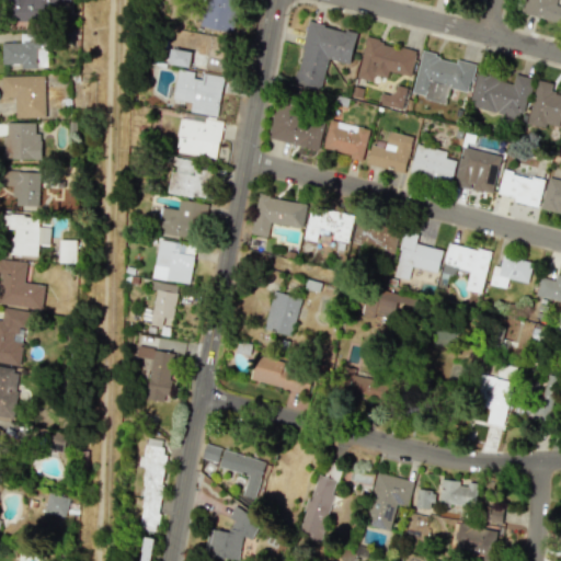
[(7,0),(9,25),(33,24),(33,15),(46,15),(46,3),(71,2),(70,0),(7,0)]
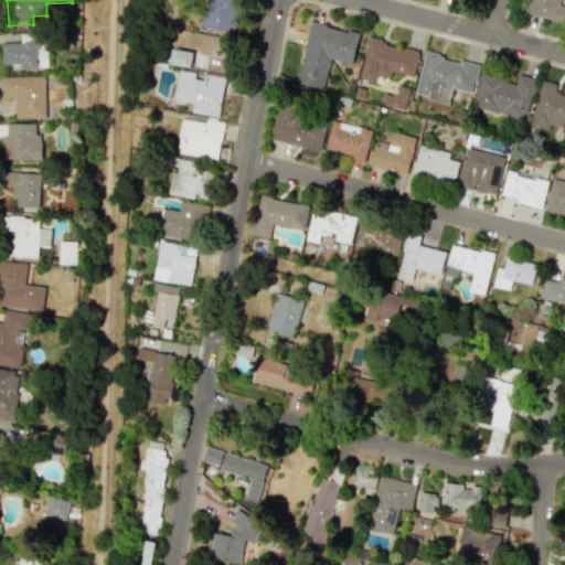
[(233,32),(238,0),(209,0),(205,27),(233,32)]
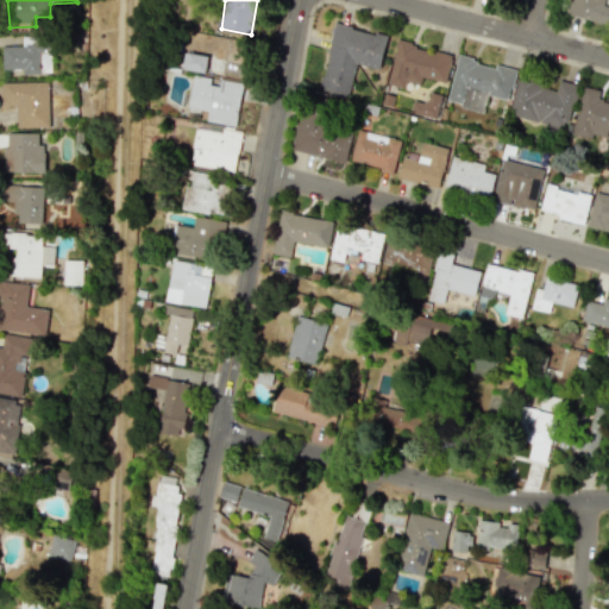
[(567,0),(564,14),(608,25),(608,6),(606,6),(607,0),(567,0)]
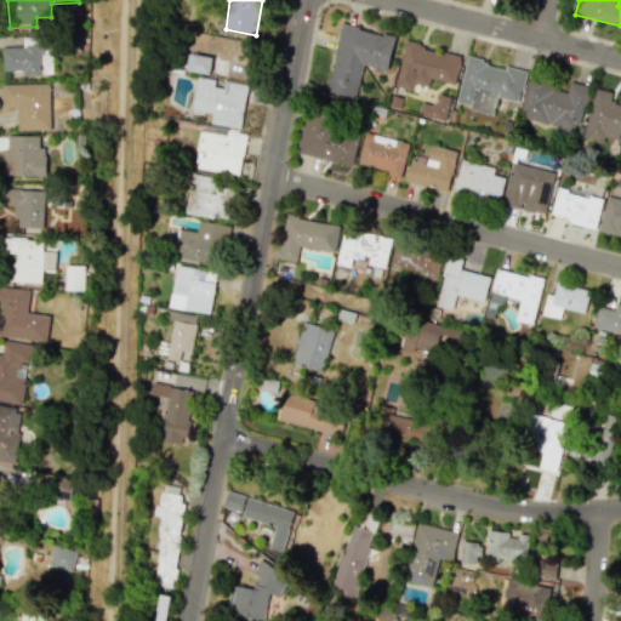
[(394,36),(341,23),(325,91),(355,98),(363,66),(387,70),(394,36)]
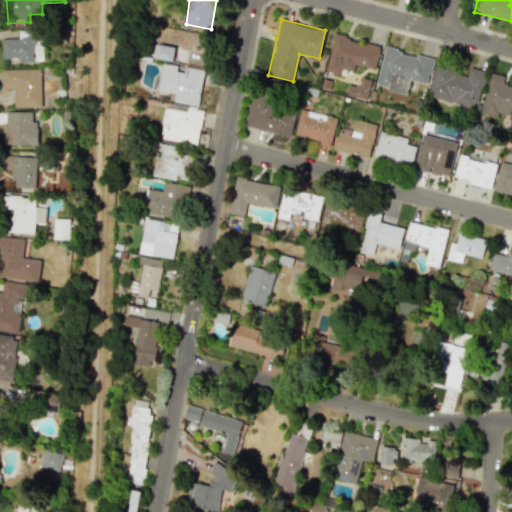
[(19,38),(1,39),(2,58),(19,58),(19,62),(44,62),(43,38),(31,38),(30,30),(19,31),(19,38)]
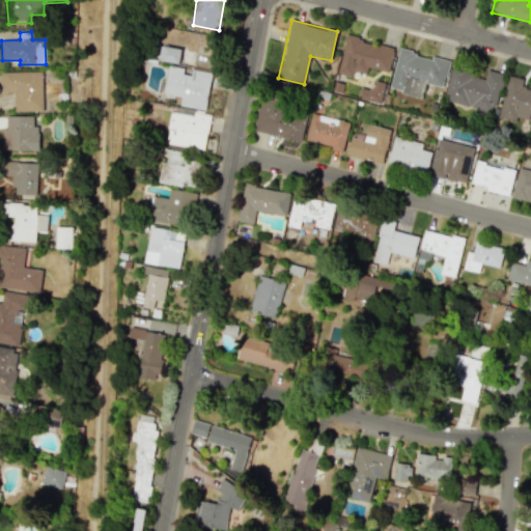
[(367,67),(388,73),(394,48),(345,35),(336,74),(353,77),(354,72),(365,74),(367,67)]
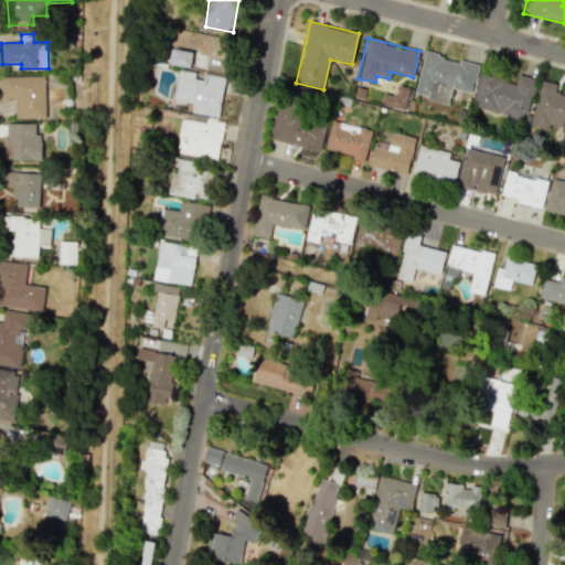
[(191,67),(193,54),(172,50),(170,64),(191,67)]
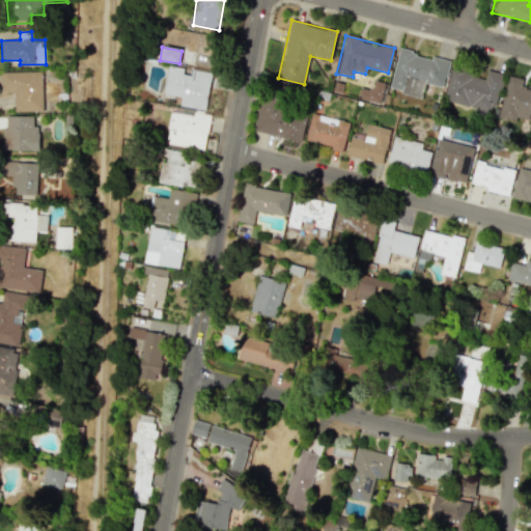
[(389,90),(421,98),(424,83),(443,87),(449,61),(398,50),(389,90)]
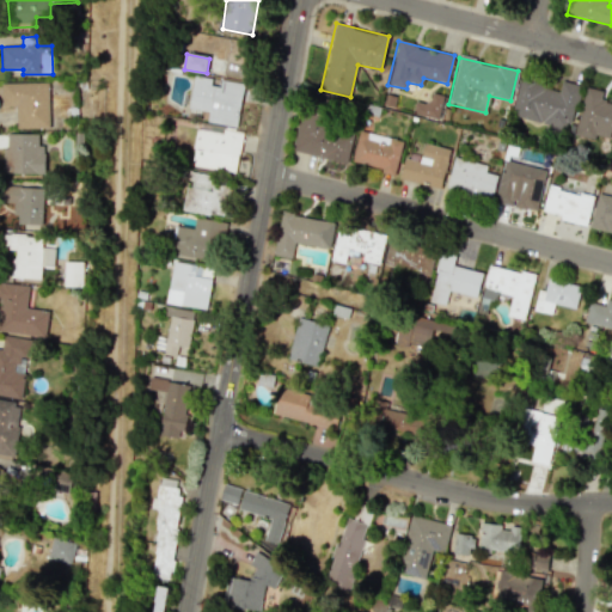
[(208,123),(239,126),(243,84),(213,81),(213,78),(194,75),(190,109),(209,111),(208,123)]
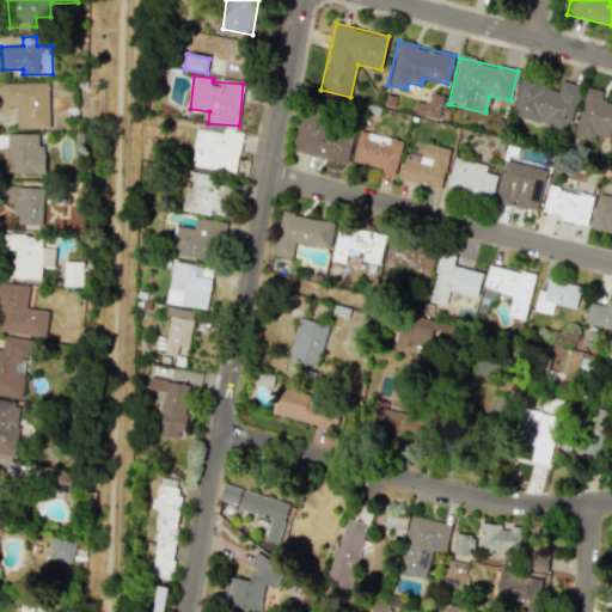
[(510,115),(568,132),(581,86),(561,80),(558,90),(520,79),(510,115)]
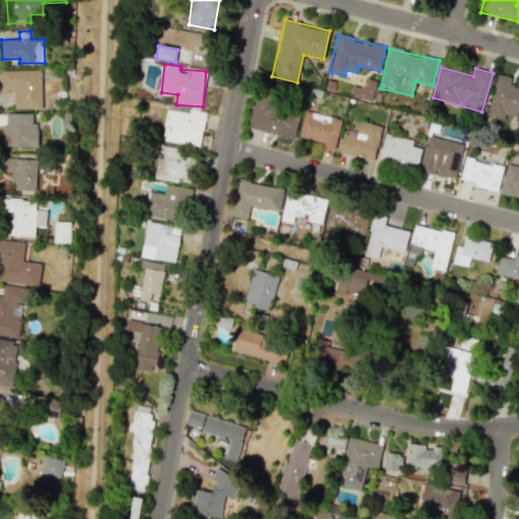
[(1,70),(1,90),(14,90),(14,109),(42,108),(41,69),(1,70)]
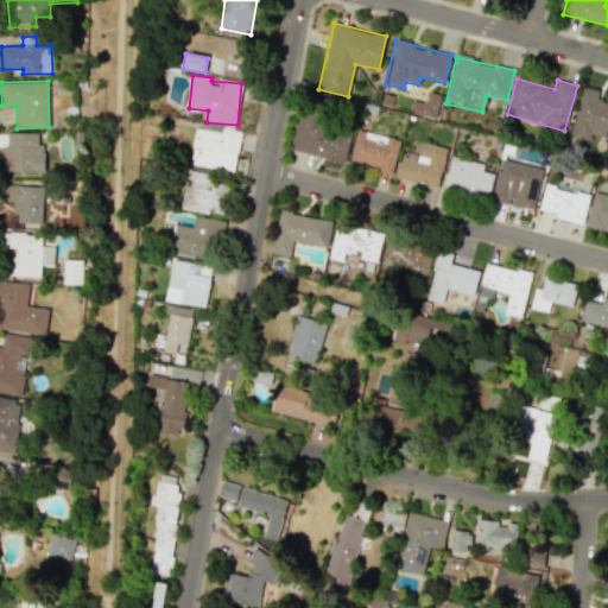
[(571,134),(591,139),(593,134),(605,138),(606,132),(607,132),(607,105),(596,102),(599,90),(581,87),(571,134)]
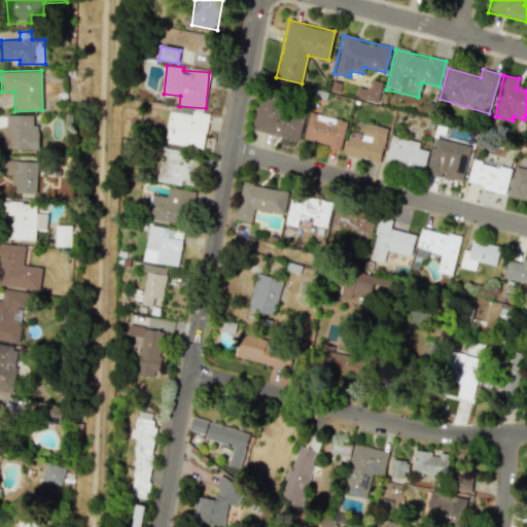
[(357,88),(355,99),(378,102),(381,81),(370,80),(369,90),(357,88)]
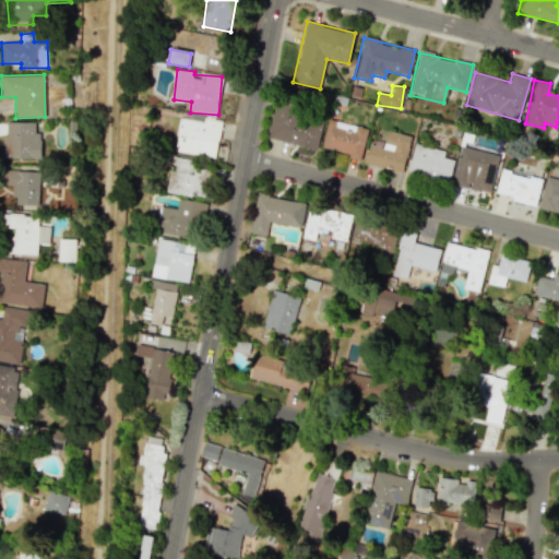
[(266,138),(317,149),(324,117),(274,105),(266,138)]
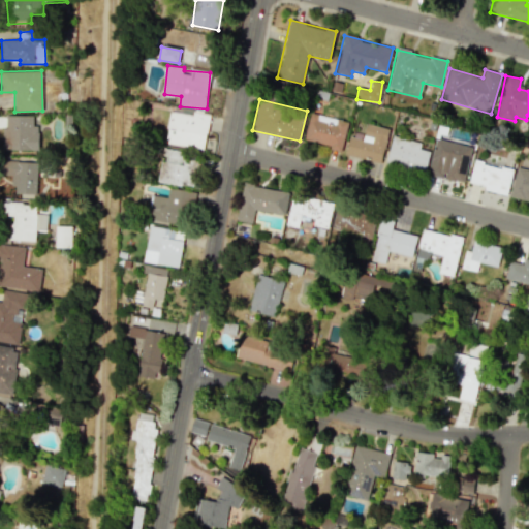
[(165,144),(204,150),(210,113),(194,111),(193,115),(170,111),(165,144)]
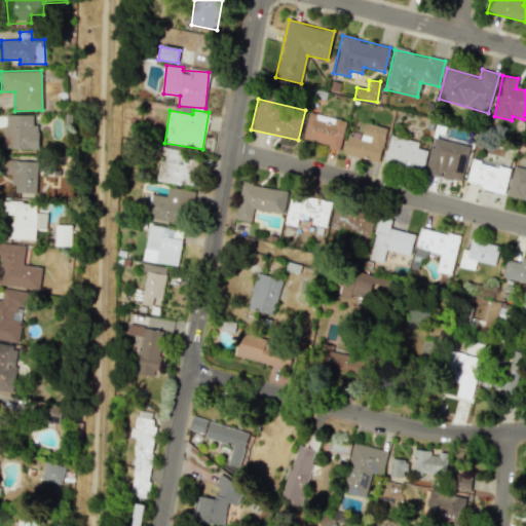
[(302,140),(339,149),(345,120),(308,112),(302,140)]
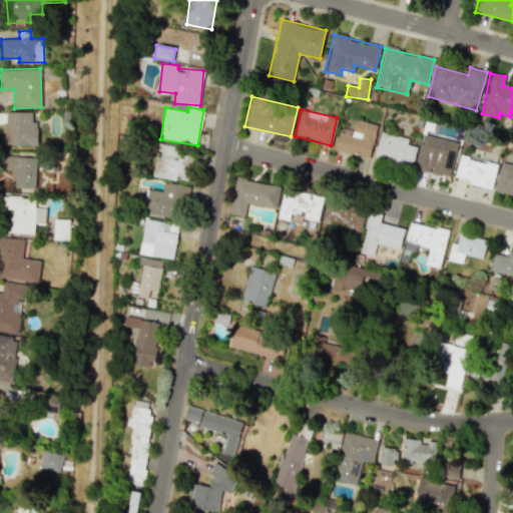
[(32,111),(3,112),(3,145),(38,145),(37,120),(32,120),(32,111)]
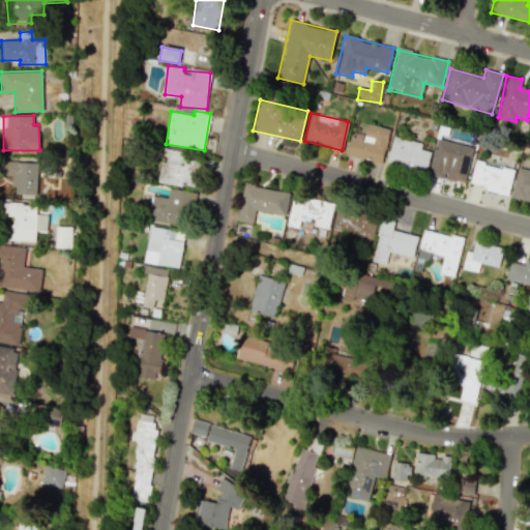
[(347,155),(381,163),(389,129),(366,124),(364,135),(352,131),(347,155)]
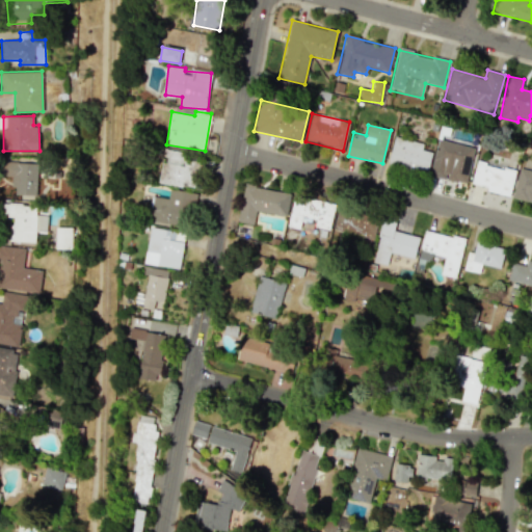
[(431,152),(422,150),(423,143),(394,137),(388,163),(427,171),(431,152)]
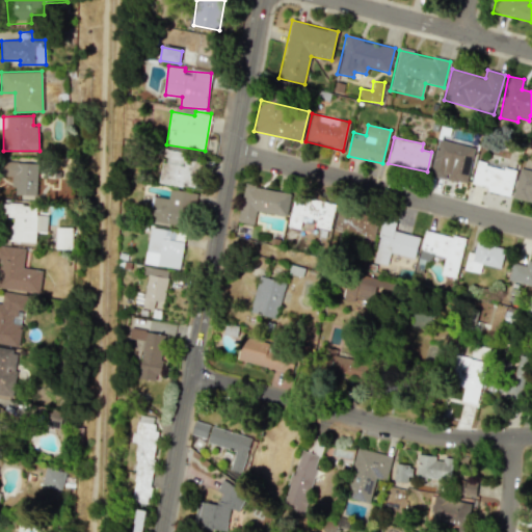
[(464,185),(475,149),(440,138),(429,175),(464,185)]
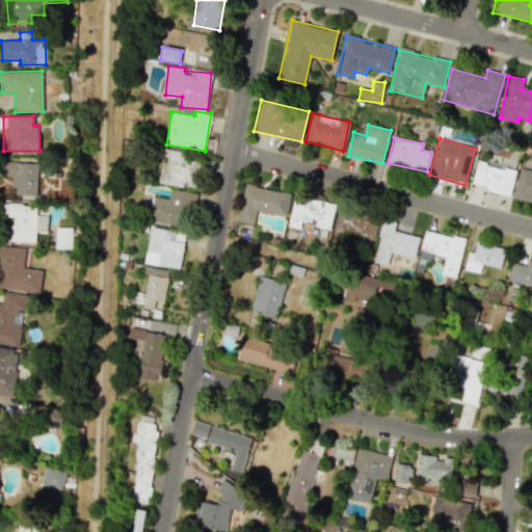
[(158,183),(192,188),(197,155),(163,150),(158,183)]
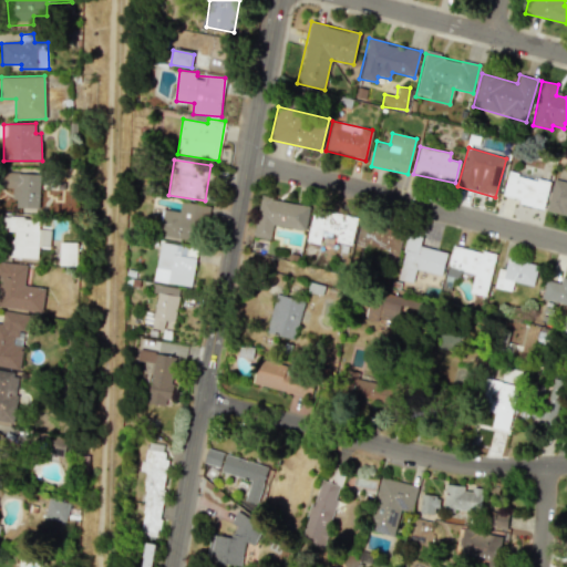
[(39,208),(40,173),(2,172),(2,187),(13,188),(13,207),(39,208)]
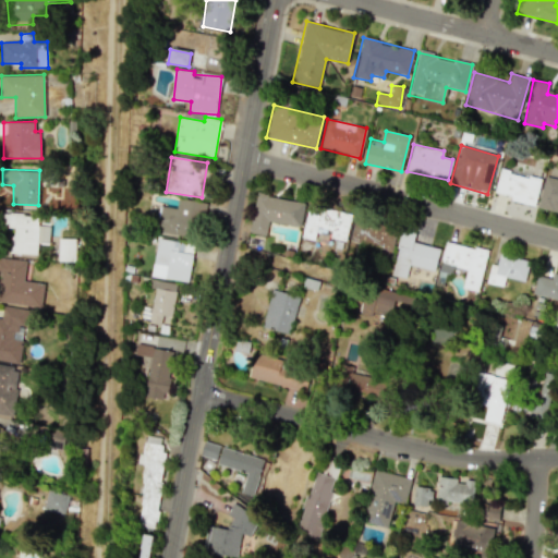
[(535,203),(540,178),(498,171),(494,196),(535,203)]
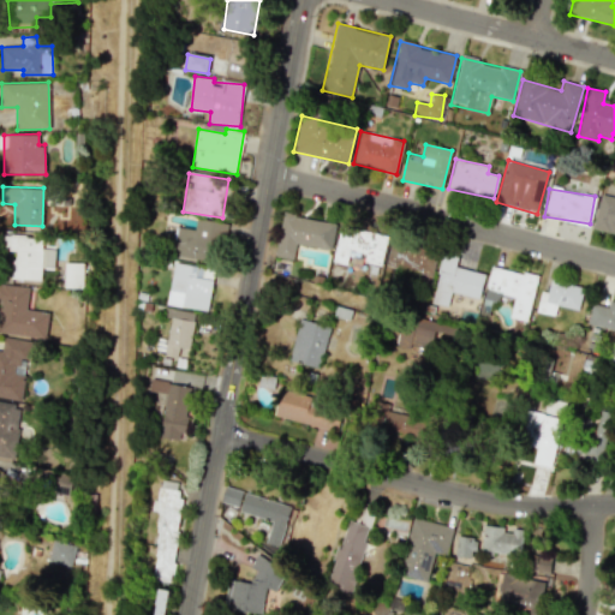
[(614,232),(614,198),(599,196),(593,227),(614,232)]
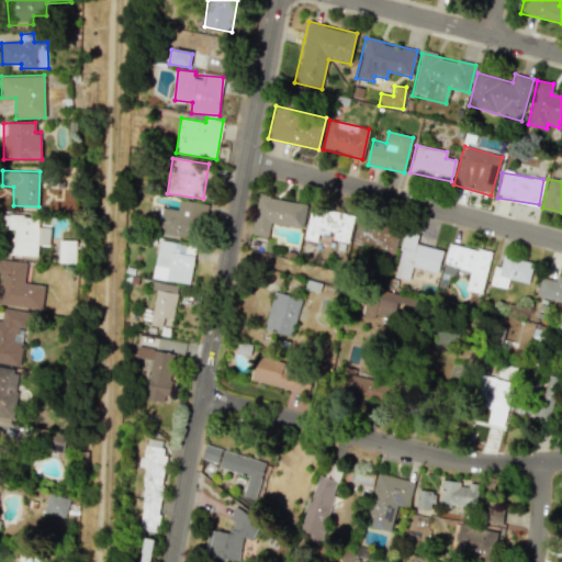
[(306,203),(257,195),(251,234),(268,237),(270,224),(303,228),(306,203)]
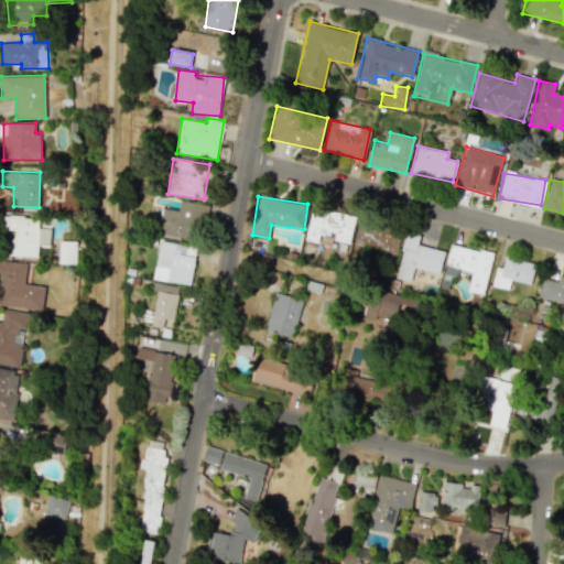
[(159,234),(198,241),(205,205),(180,201),(177,210),(163,208),(159,234)]
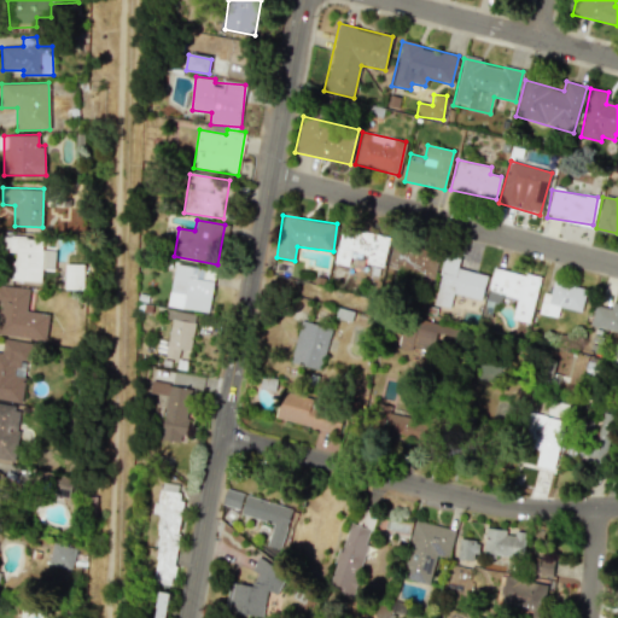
[(383,267),(389,237),(342,226),(333,263),(348,266),(351,251),(367,255),(365,263),(383,267)]
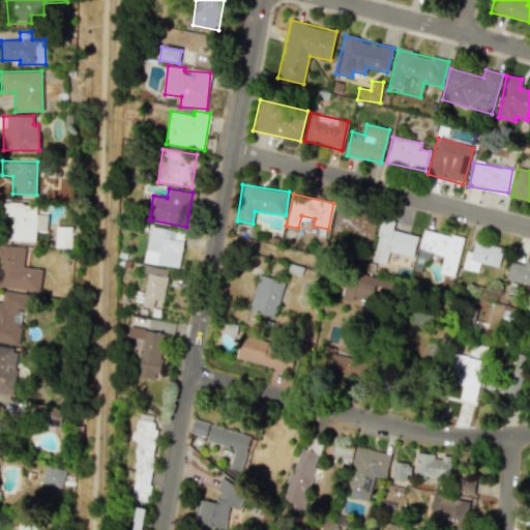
[(34,241),(35,231),(46,232),(47,212),(36,212),(36,204),(1,202),(0,215),(12,215),(12,225),(6,224),(5,240),(34,241)]
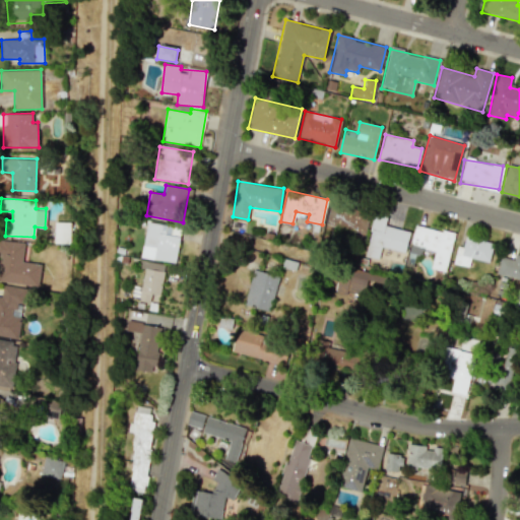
[(325,226),(363,236),(369,212),(330,203),(325,226)]
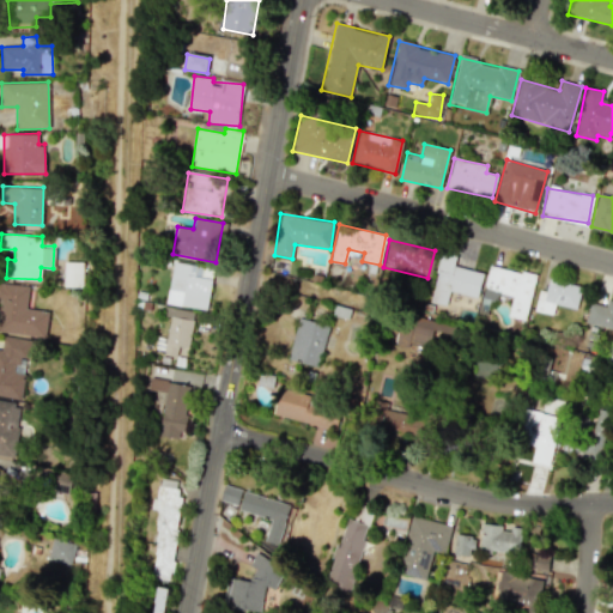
[(478,298),(483,272),(454,266),(456,255),(441,252),(430,302),(447,304),(449,292),(478,298)]
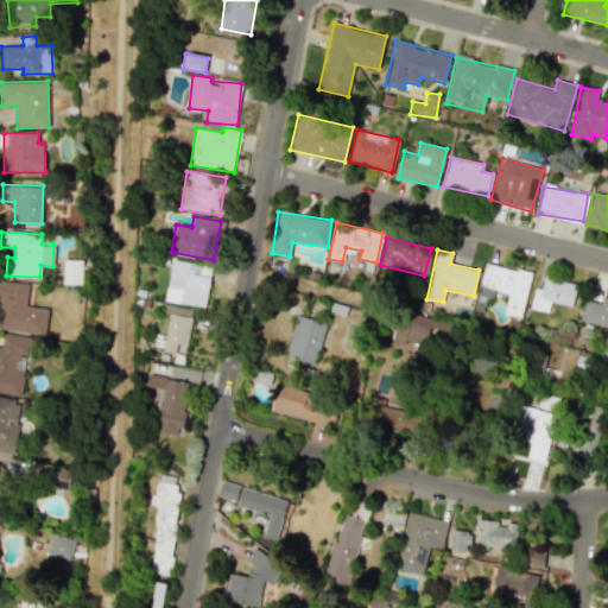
[(63,284),(82,284),(82,260),(64,260),(63,284)]
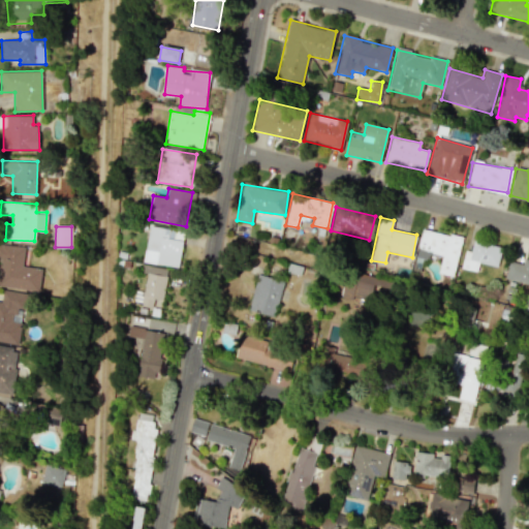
[(179,267),(183,230),(148,226),(144,262),(179,267)]
